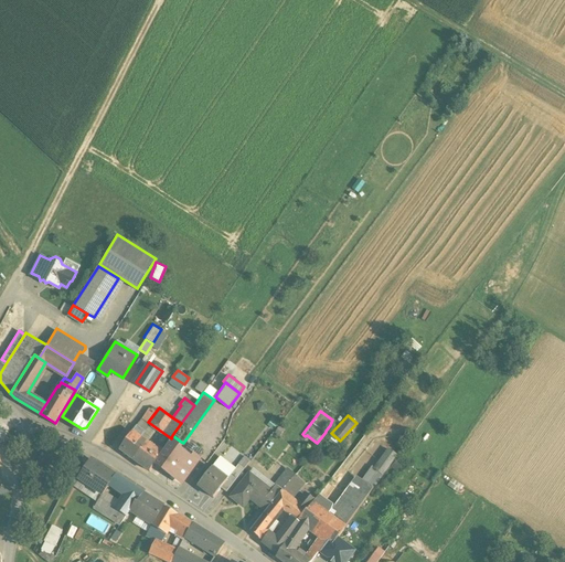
[(141,417),(119,447),(134,458),(146,442),(139,437),(144,431),(150,435),(156,427),(148,422),(141,417)]
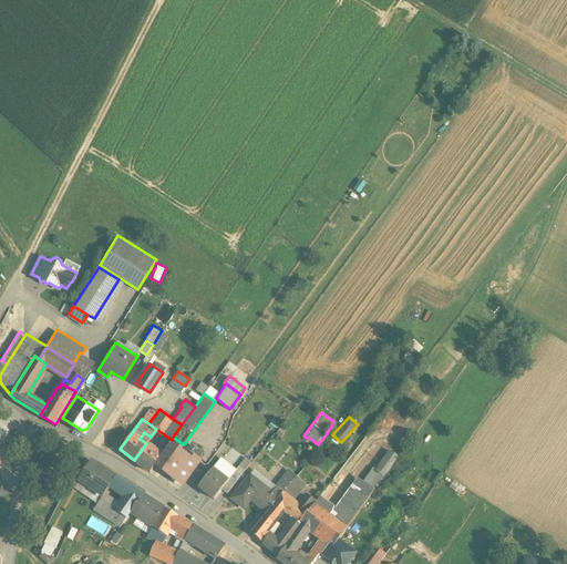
[(183,459),(175,453),(182,443),(173,437),(172,440),(162,453),(154,463),(163,470),(165,465),(185,479),(200,458),(194,452),(192,457),(187,453),(183,459)]
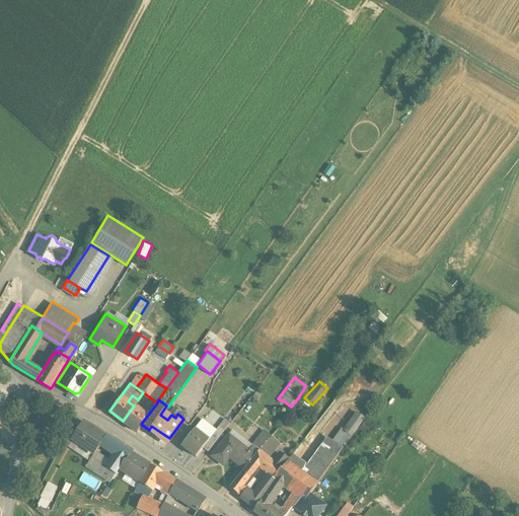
[(340,411),(331,404),(326,410),(336,417),(340,411)]
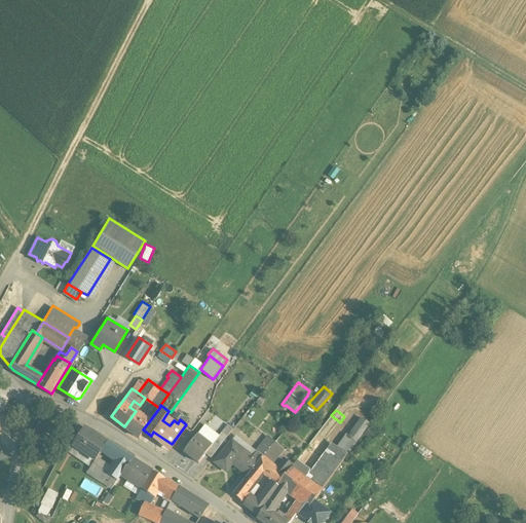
[(150,420),(136,411),(124,426),(139,437),(143,430),(150,420)]
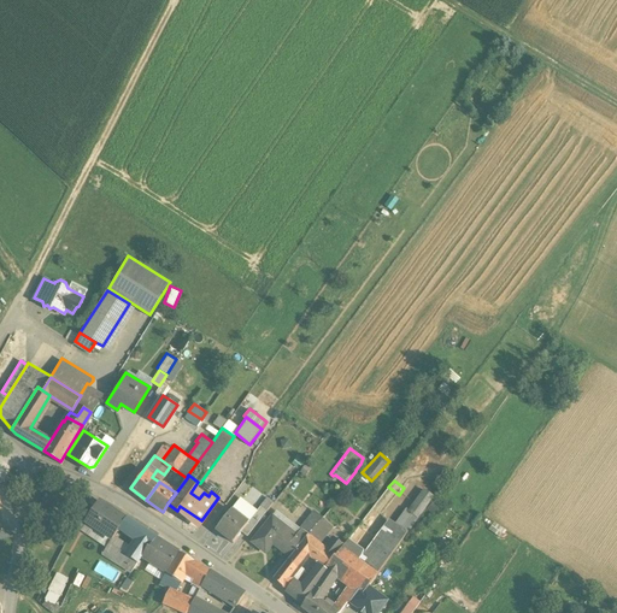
[(388,487),(372,507),(381,514),(399,495),(388,487)]
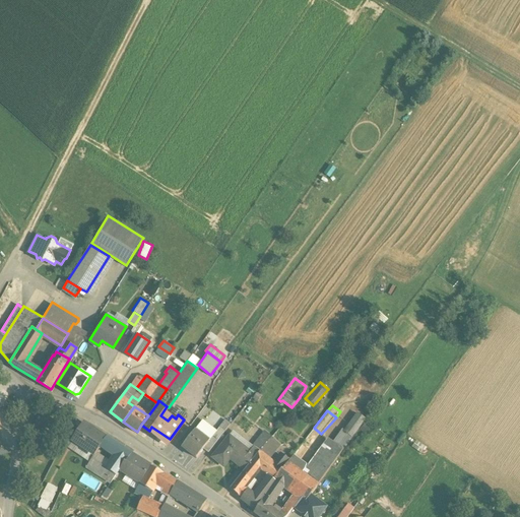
[(358,411),(344,430),(352,435),(366,417),(358,411)]
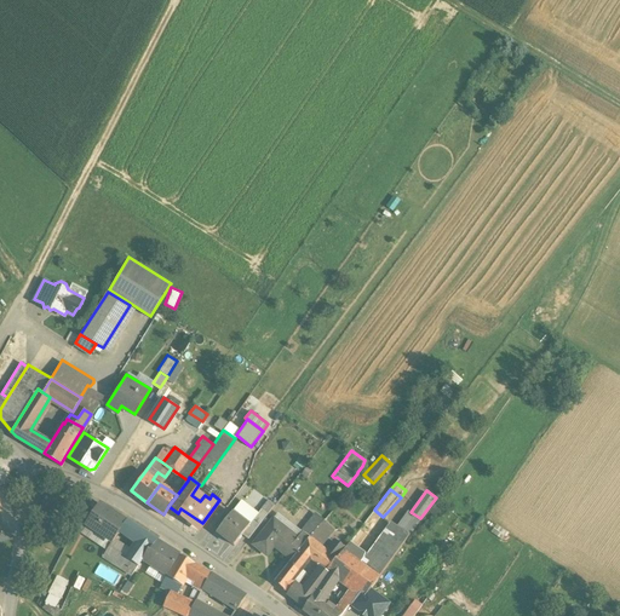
[(65,499),(57,495),(56,495),(47,493),(47,491),(46,494),(45,494),(42,500),(44,500),(42,502),(44,504),(44,502),(52,506),(53,506),(62,510),(63,507),(64,507),(65,507),(67,507),(67,506),(68,505),(68,504),(67,502),(65,501),(67,499),(65,498),(65,499)]
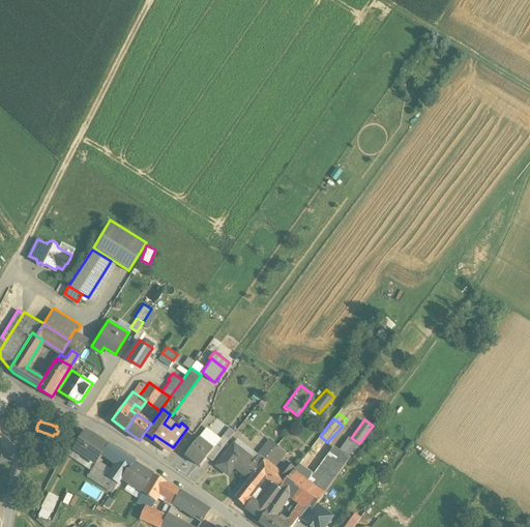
[(109,443),(86,428),(79,440),(74,448),(74,449),(70,454),(93,468),(93,467),(108,476),(117,463),(102,454),(109,443)]
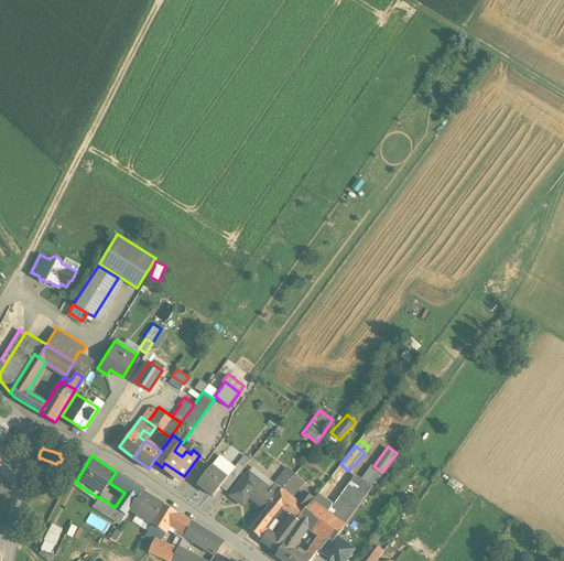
[(234,466),(218,455),(210,464),(226,476),(230,472),(234,466)]
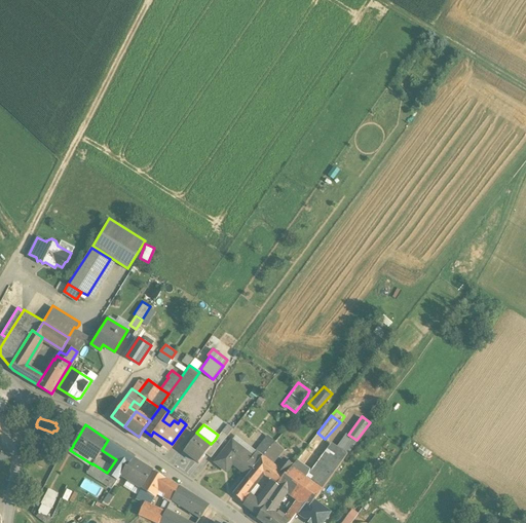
[(218,435),(215,440),(220,443),(226,435),(222,431),(218,435)]
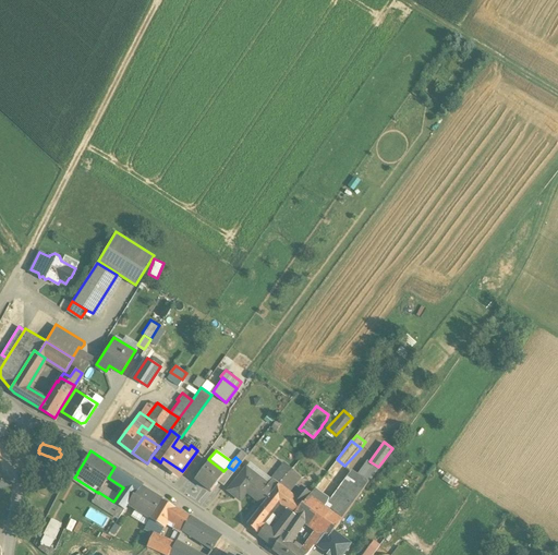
[(75,458),(68,469),(67,474),(74,480),(74,478),(77,473),(77,472),(83,463),(75,458)]
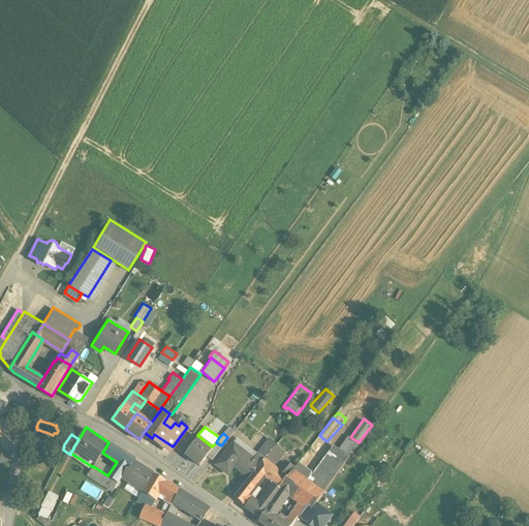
[(212,446),(197,435),(185,453),(199,464),(207,455),(212,446)]
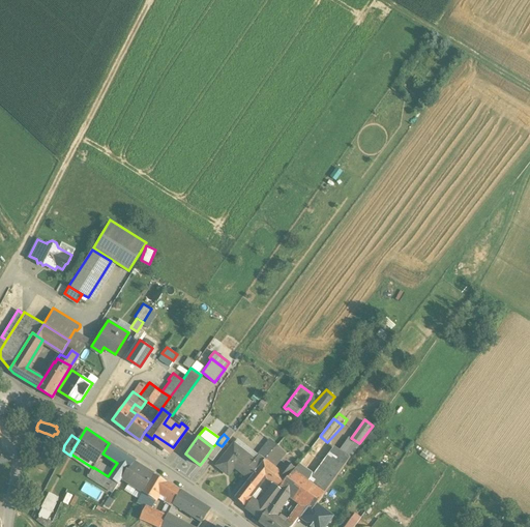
[(320,436),(312,446),(320,452),(327,442),(320,436)]
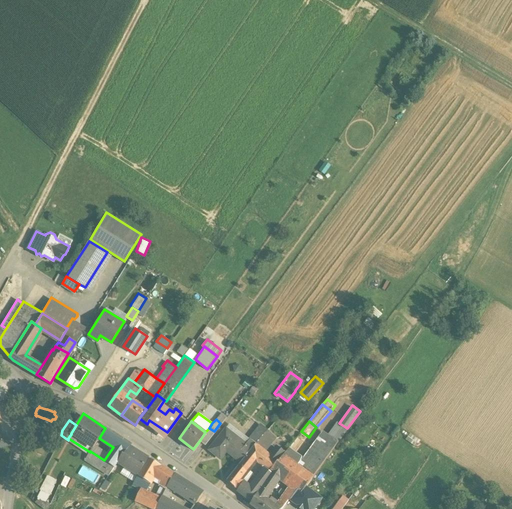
[(338,422),(304,468),(313,475),(347,428),(339,423),(338,422)]
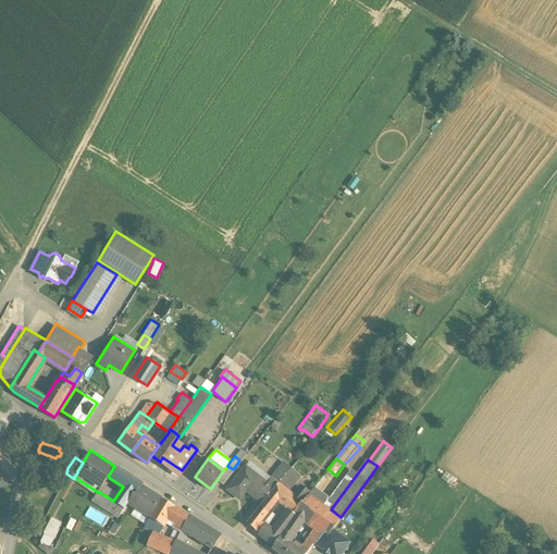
[(283,462),(271,477),(277,482),(291,467),(283,462)]
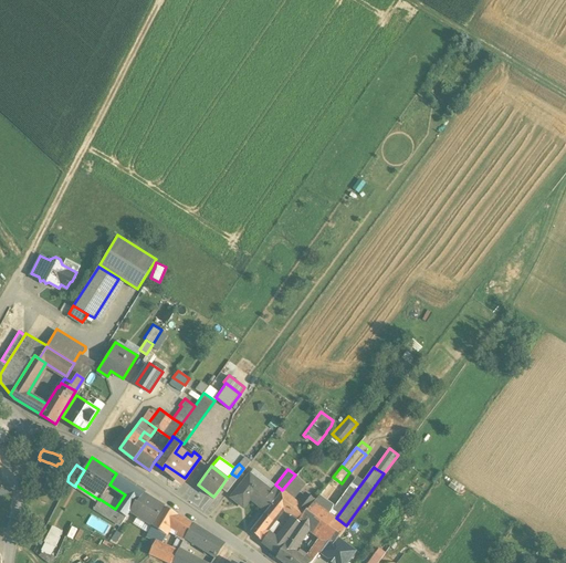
[(272,489),(250,471),(230,497),(239,503),(245,494),(260,507),(273,490),(272,489)]
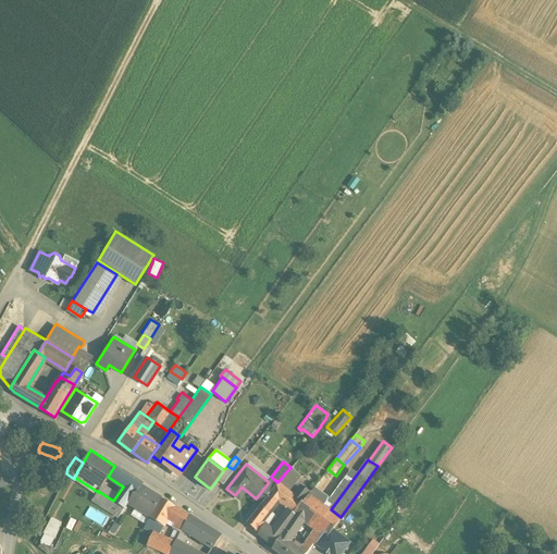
[(36,475),(51,481),(56,471),(39,465),(36,475)]
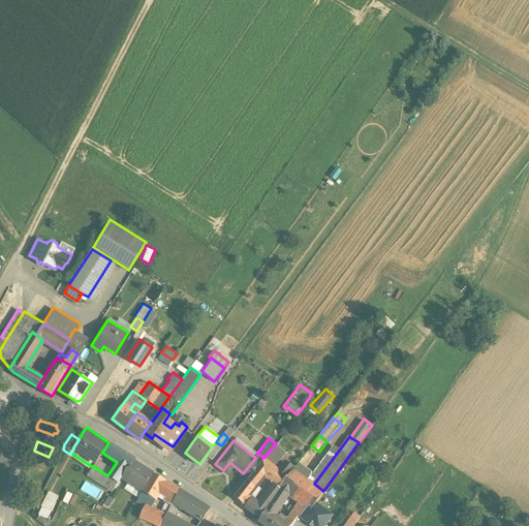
[(134,459),(109,442),(102,453),(117,462),(107,475),(117,482),(120,477),(127,467),(128,468),(134,459)]
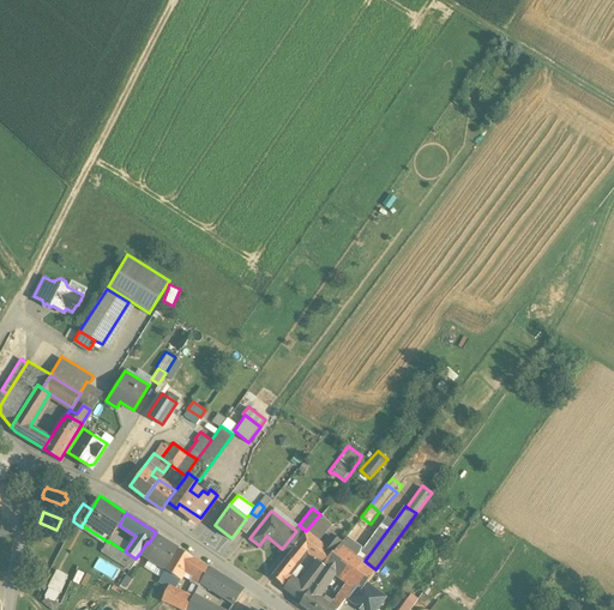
[(257,517),(251,513),(246,518),(240,527),(245,531),(257,517)]
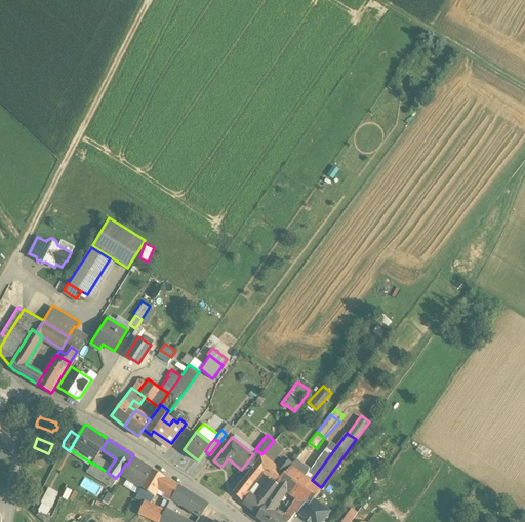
[(274,440),(261,454),(270,460),(281,446),(274,439),(274,440)]
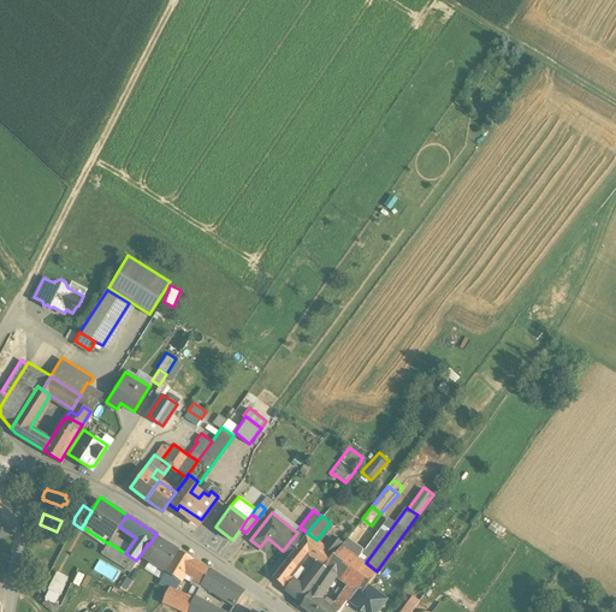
[(300,527),(296,532),(297,533),(283,551),(289,554),(296,545),(307,533),(300,527)]
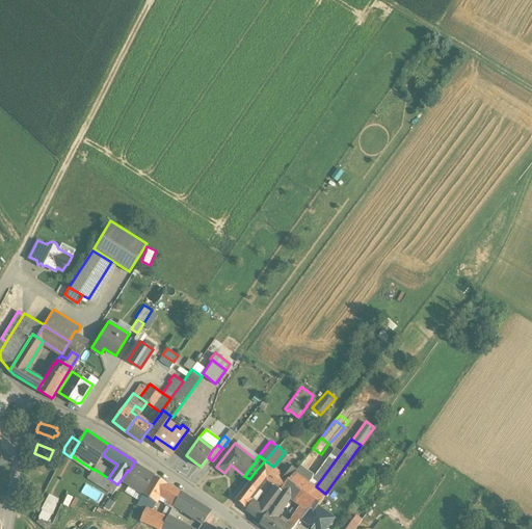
[(273,467),(265,460),(256,471),(264,477),(274,484),(280,488),(288,478),(280,472),(273,467)]
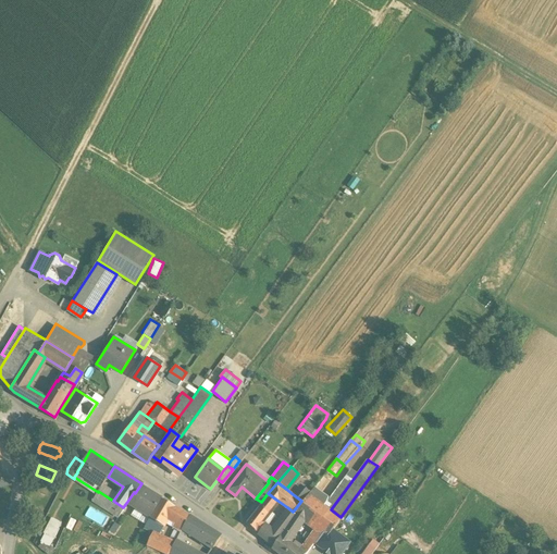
[(161,497),(141,483),(135,493),(134,492),(126,503),(150,516),(161,497)]
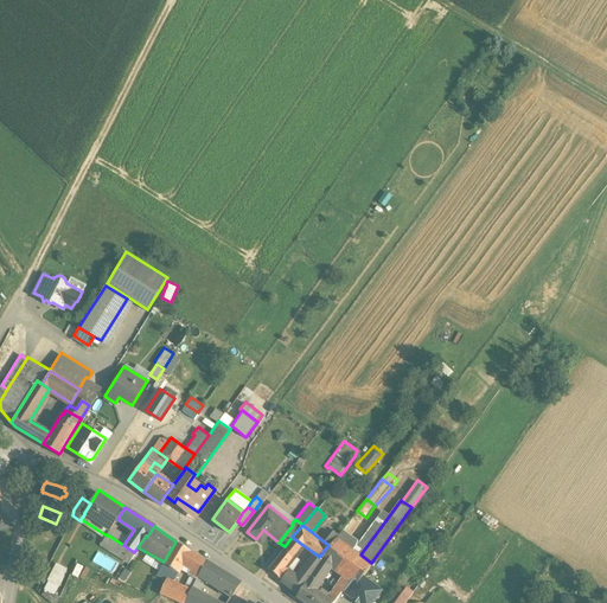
[(356,539),(342,528),(336,537),(350,547),(356,539)]
